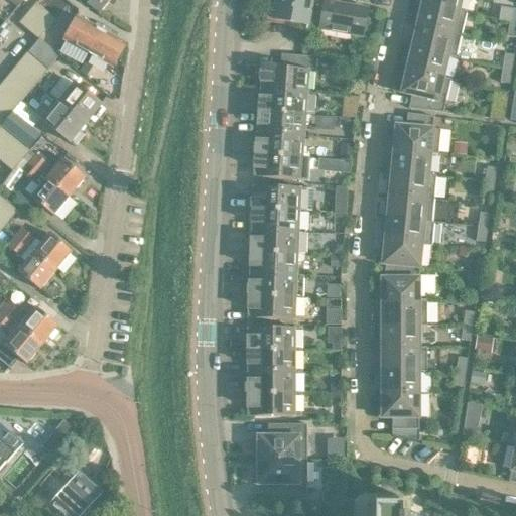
[(66,5),(59,0),(41,0),(38,5),(54,18),(66,5)]
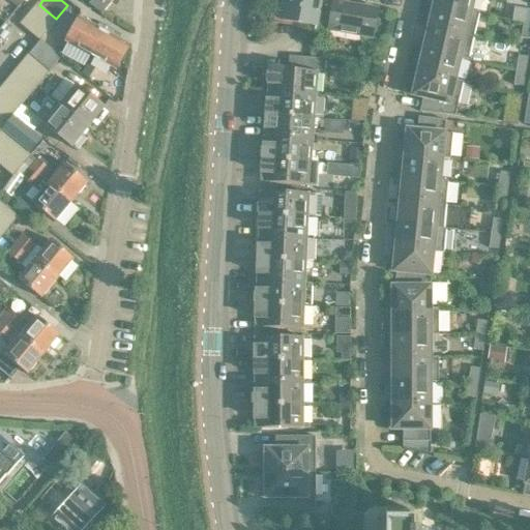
[(92,0),(91,2),(104,13),(114,0),(92,0)]
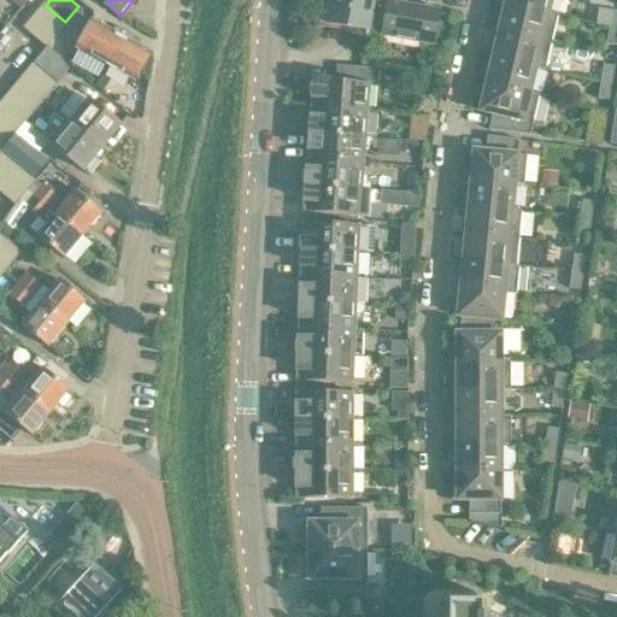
[(374,0),(333,0),(328,27),(368,33),(374,0)]
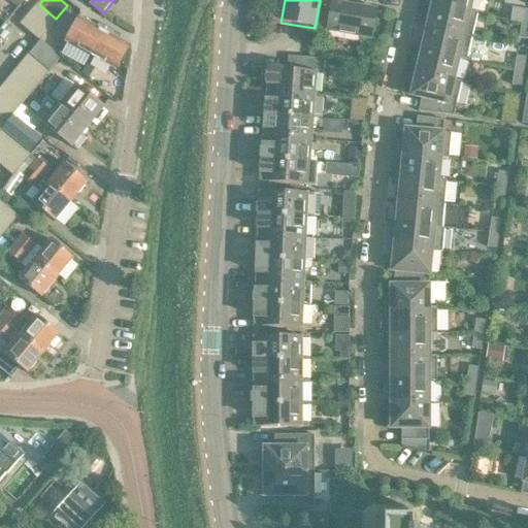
[(349,5),(349,0),(320,0),(316,28),(371,38),(372,30),(380,26),(375,19),(376,10),(349,5)]
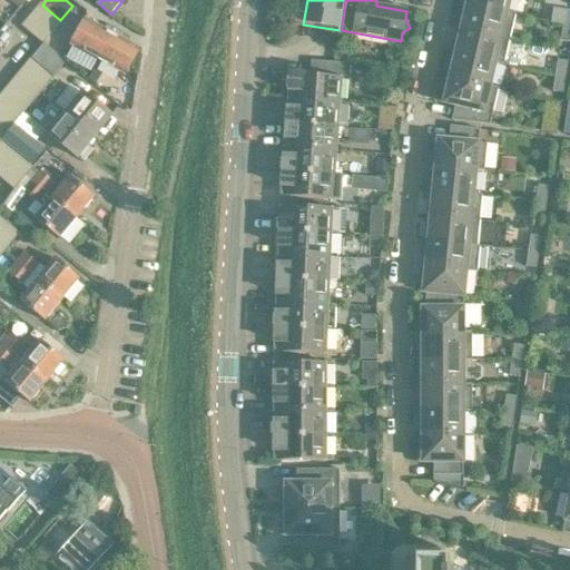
[(507,12),(509,0),(463,0),(463,3),(516,16),(516,15),(507,12)]
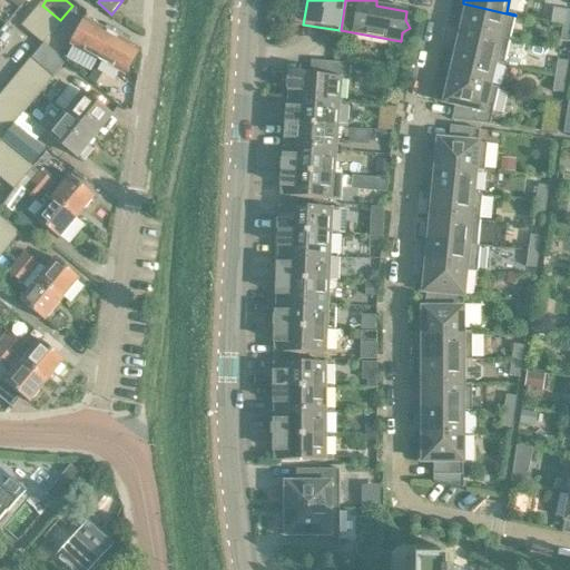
[(510,40),(516,16),(463,3),(460,17),(464,18),(462,29),(510,40)]
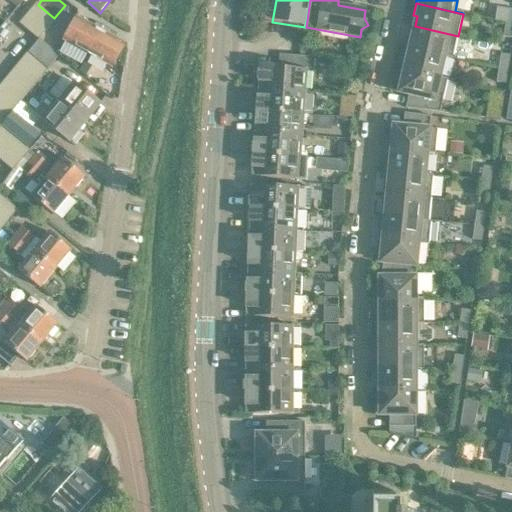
[(29,32),(45,12),(35,4),(19,23),(29,32)]
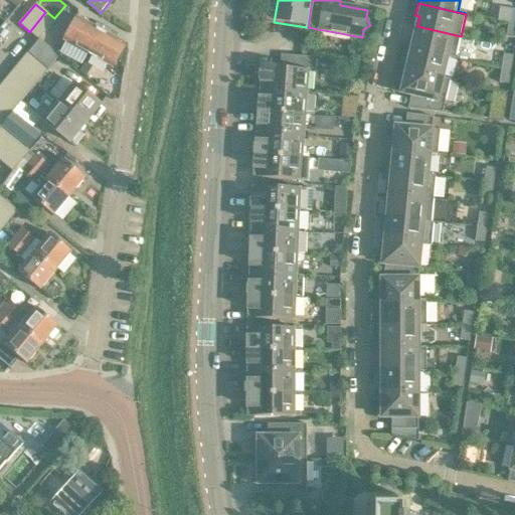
[(39,40),(40,39),(55,20),(45,12),(29,32),(39,40)]
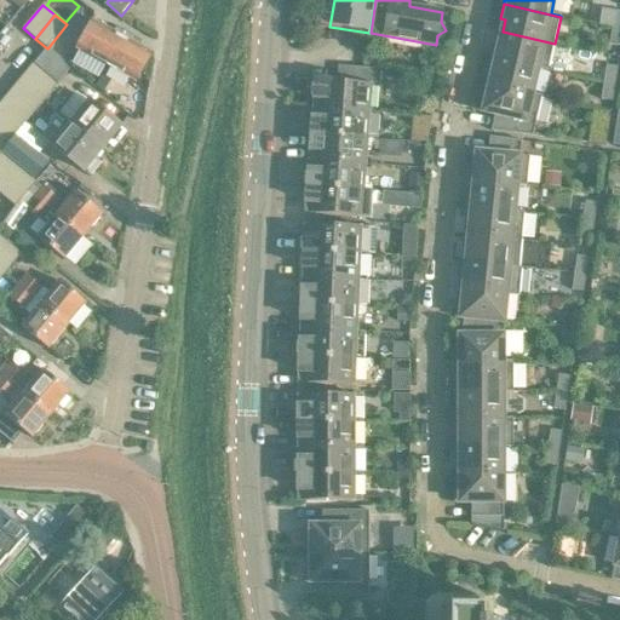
[(108,67),(124,36),(95,19),(78,50),(108,67)]
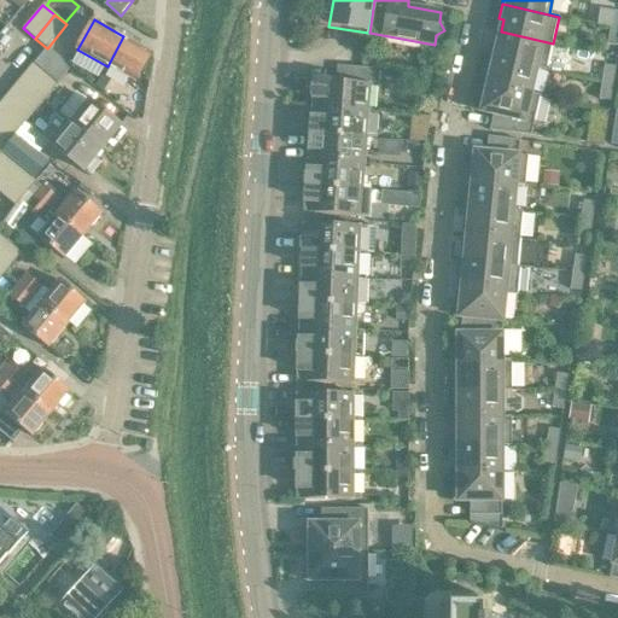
[(617,47),(617,29),(610,28),(607,46),(617,47)]
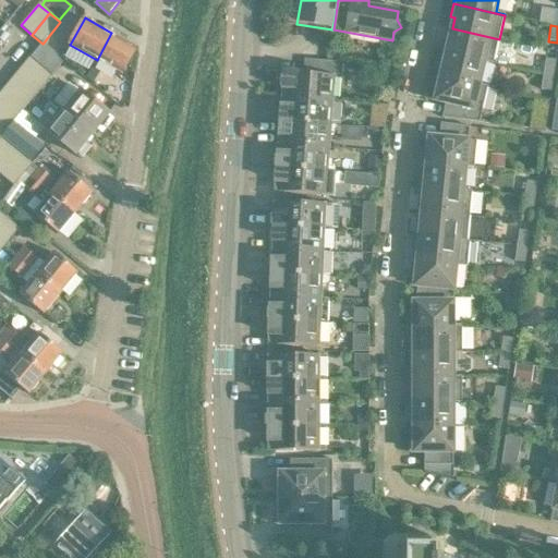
[(494,63),(499,39),(452,28),(449,38),(446,38),(443,51),(494,63)]
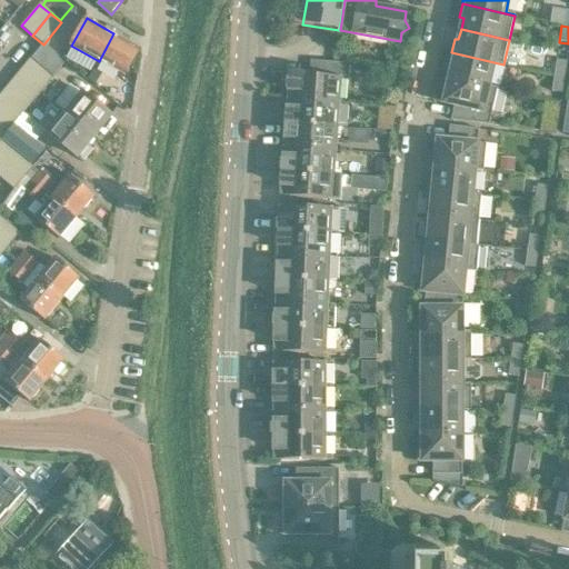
[(113,33),(99,61),(126,76),(141,49),(113,33)]
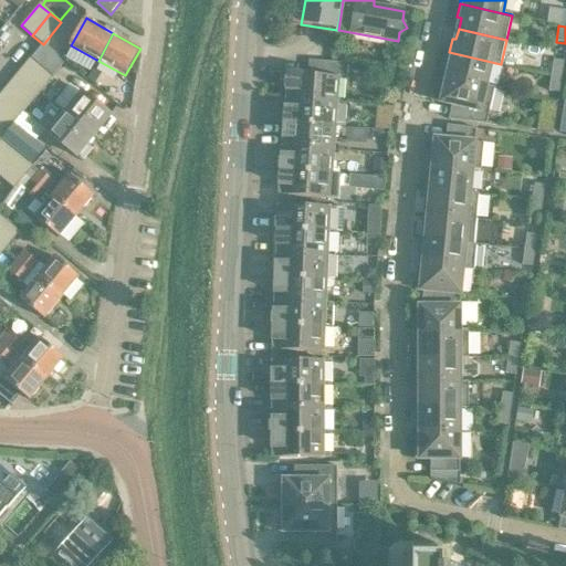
[(32,58),(31,59),(53,76),(54,75),(66,61),(44,43),(43,44),(32,58)]
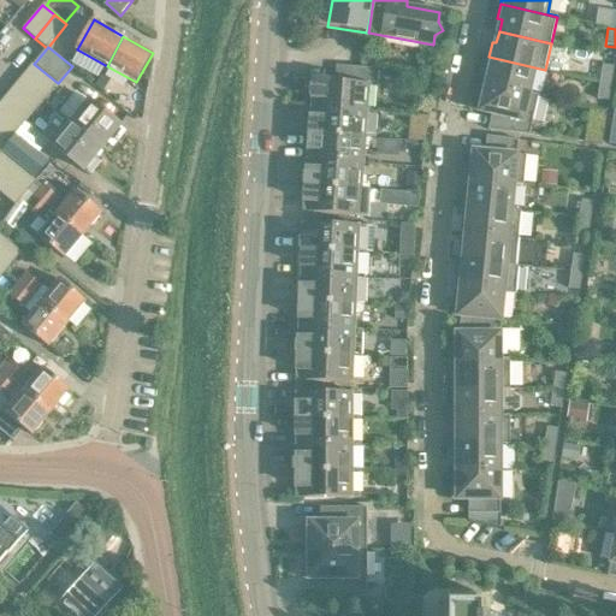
[(489,57),(485,71),(490,72),(486,84),(529,94),(534,69),(535,67),(489,57)]
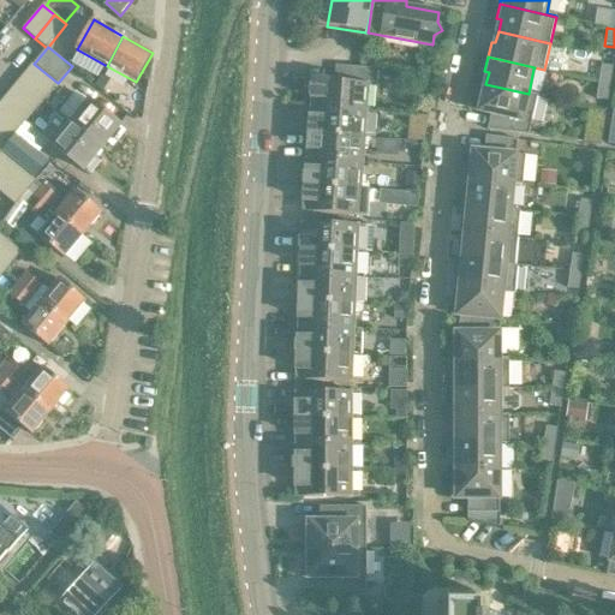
[(24,75),(48,95),(58,83),(34,64),(24,75)]
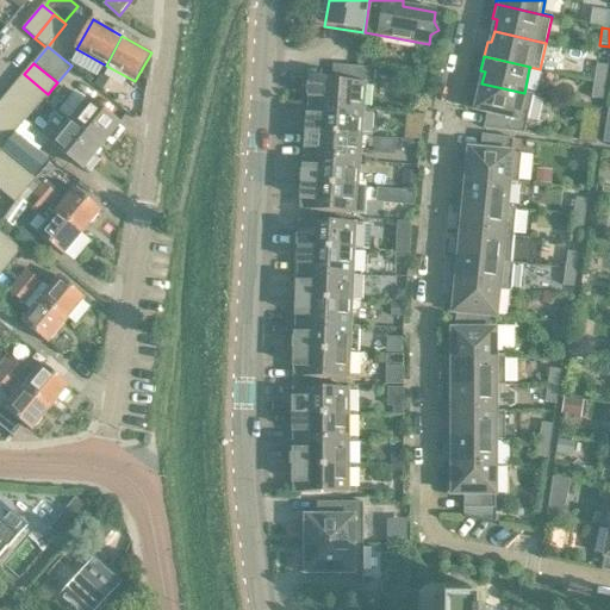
[(593,82),(605,83),(608,67),(597,64),(593,82)]
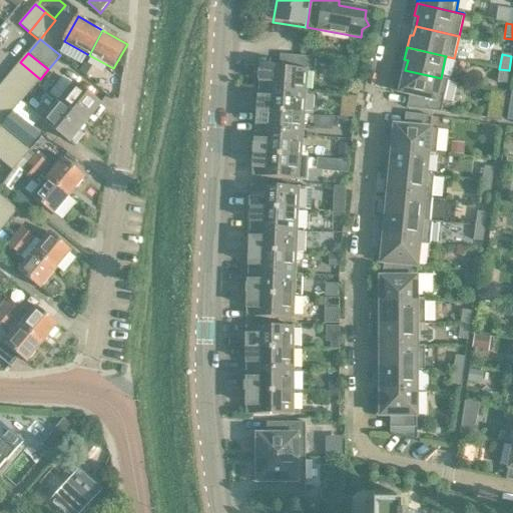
[(316,58),(300,57),(286,56),(284,69),(280,69),(280,67),(262,66),(261,82),(264,82),(263,90),(305,93),(307,72),(315,72),(316,58)]
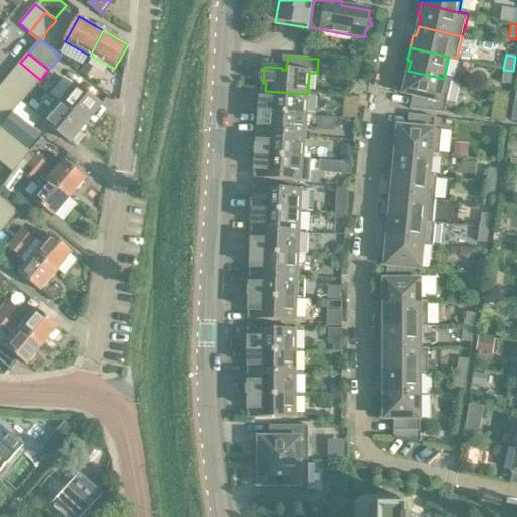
[(33,89),(40,80),(20,63),(13,72),(33,89)]
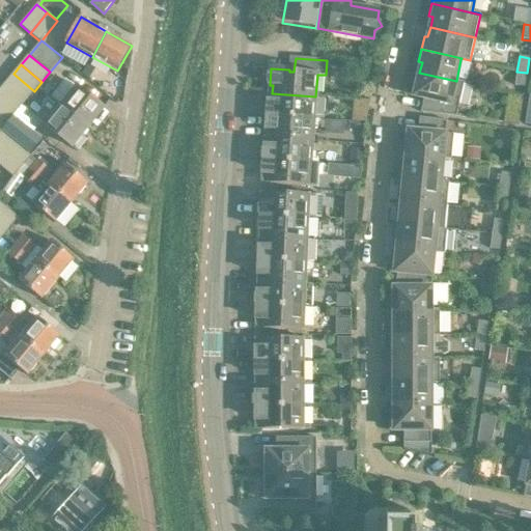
[(525,87),(527,73),(516,72),(514,86),(525,87)]
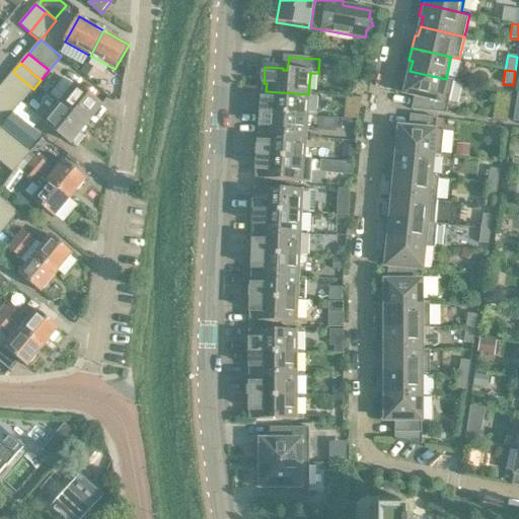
[(446,115),(454,81),(410,71),(408,81),(403,80),(400,93),(415,96),(412,110),(446,115)]
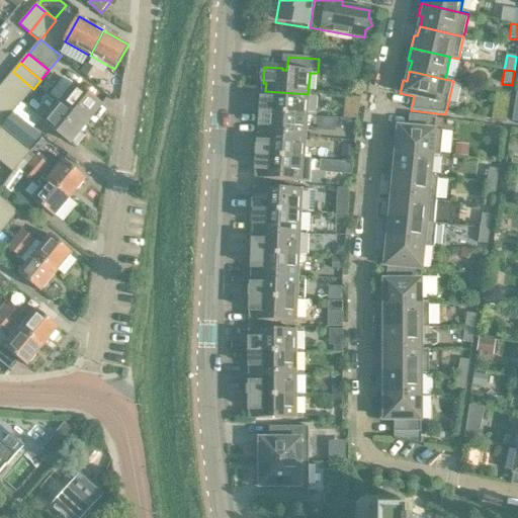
[(25,98),(33,89),(13,72),(5,82),(25,98)]
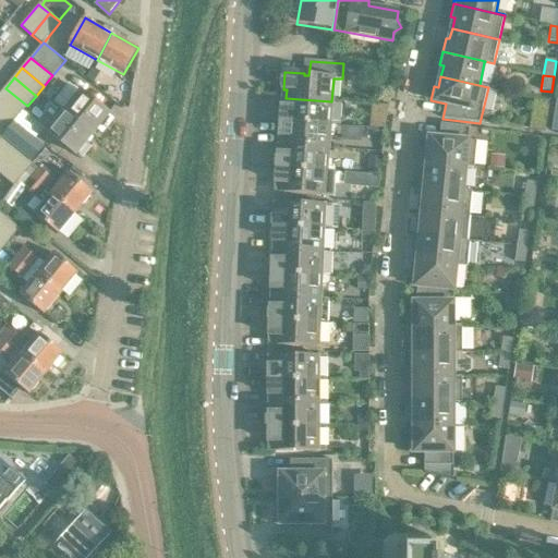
[(0,99),(19,116),(27,106),(5,88),(0,94),(0,99)]
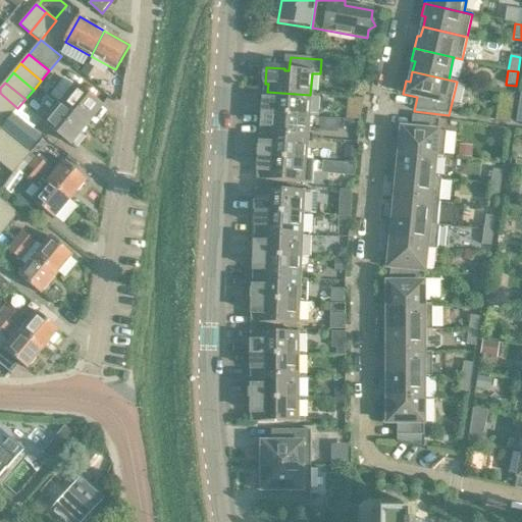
[(61,104),(88,125),(103,106),(76,85),(61,104)]
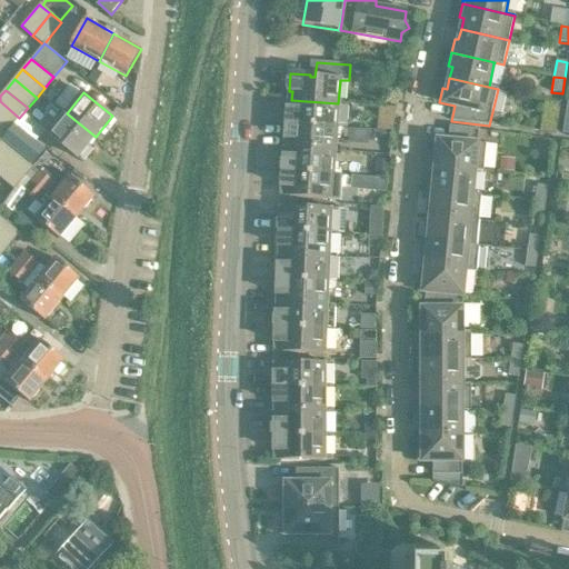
[(337,127),(338,103),(291,100),(291,108),(288,108),(287,123),(337,127)]
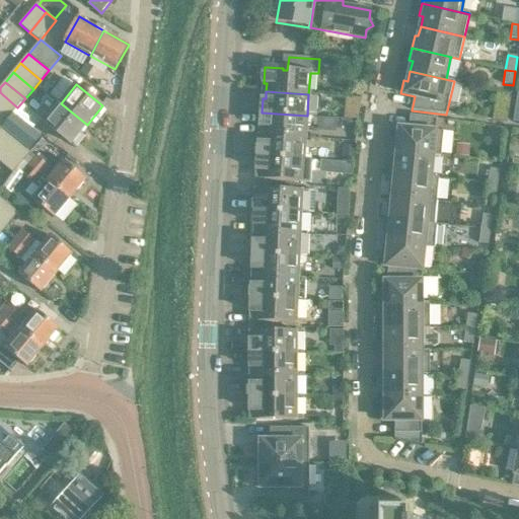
[(0,107),(10,117),(17,107),(0,92),(0,107)]
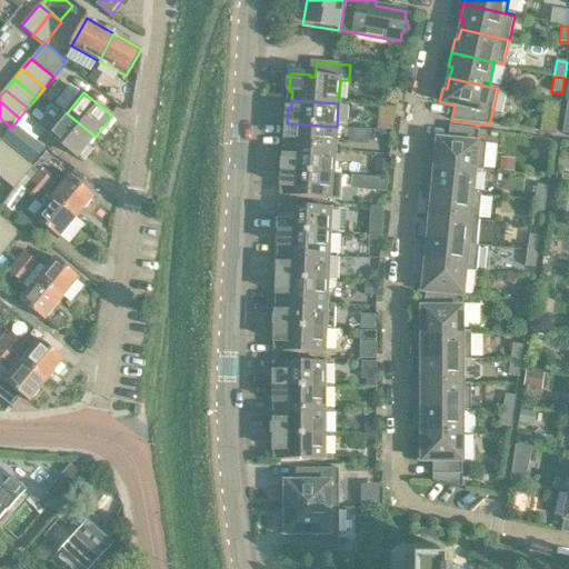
[(379,107),(377,130),(391,131),(395,112),(396,108),(379,107)]
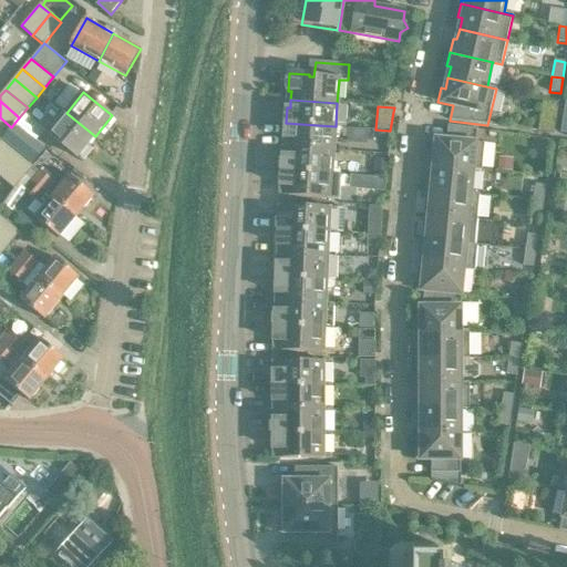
[(37,141),(45,130),(26,113),(17,124),(37,141)]
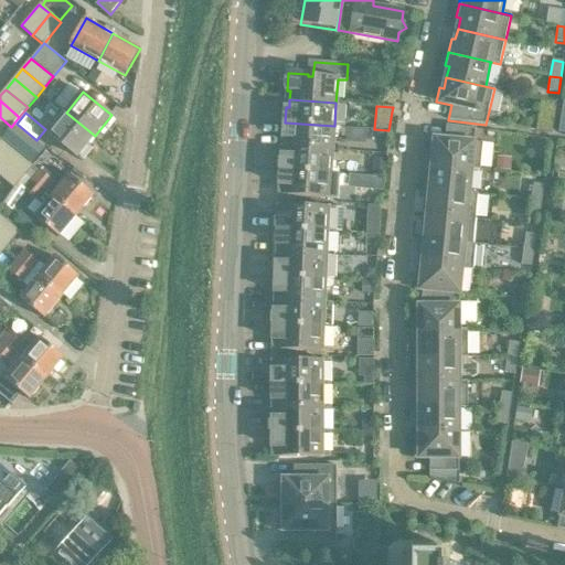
[(77,157),(95,136),(66,113),(50,134),(77,157)]
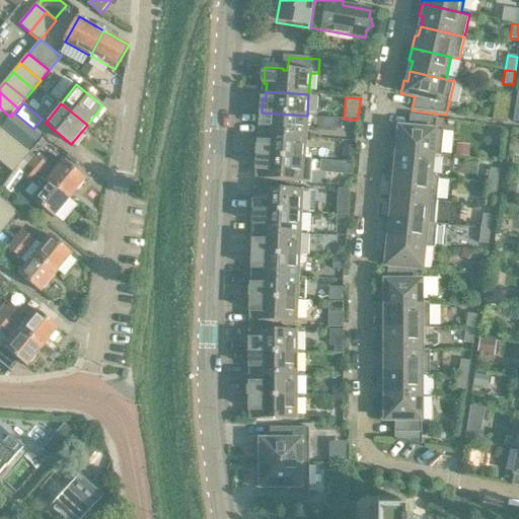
[(0,124),(2,126),(10,117),(0,107),(0,124)]
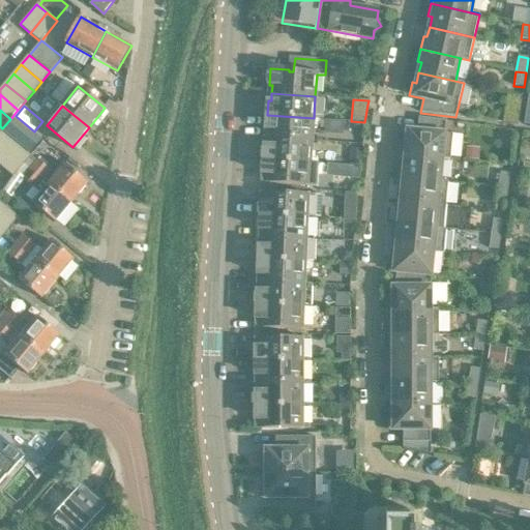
[(508,112),(507,123),(518,125),(520,114),(508,112)]
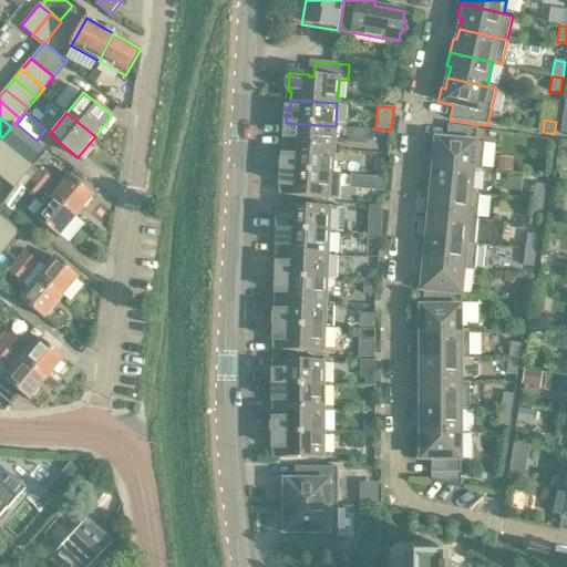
[(333,151),(336,126),(286,123),(285,138),(288,138),(287,147),(333,151)]
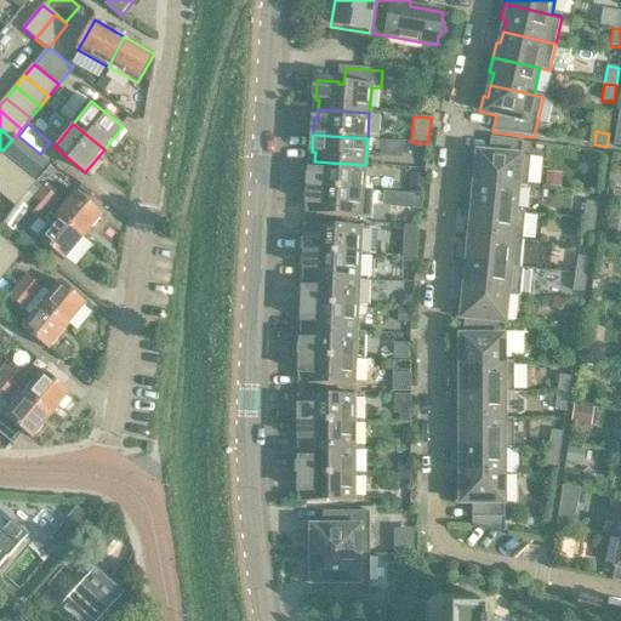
[(16,137),(3,154),(35,181),(49,164),(16,137)]
